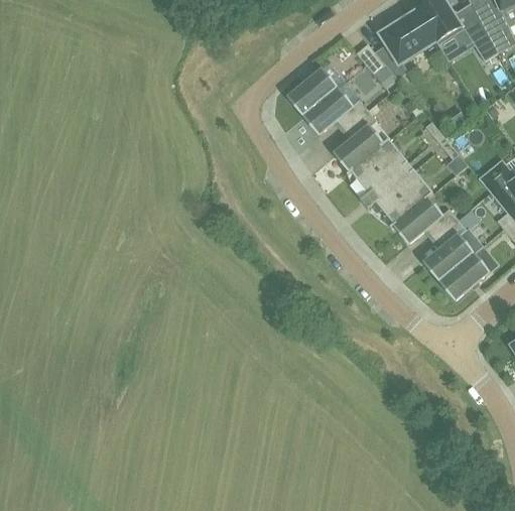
[(436,39),(438,43),(466,25),(456,8),(452,11),(444,0),(422,0),(416,4),(418,7),(417,9),(436,39)]
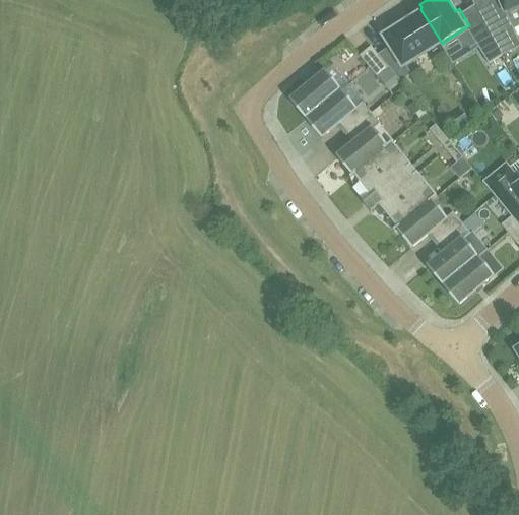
[(496,0),(496,1),(478,9),(487,24),(496,41),(510,34),(513,25),(506,9),(518,2),(518,0),(496,0)]
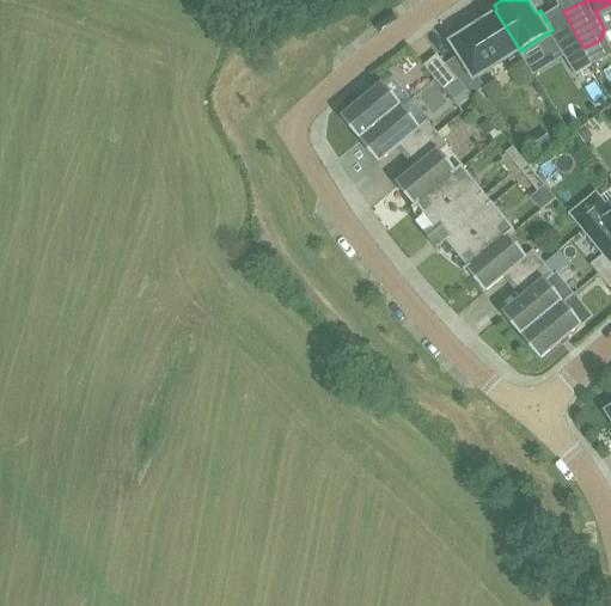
[(444,60),(457,74),(471,92),(484,84),(477,72),(518,47),(495,11),(451,38),(458,50),(444,60)]
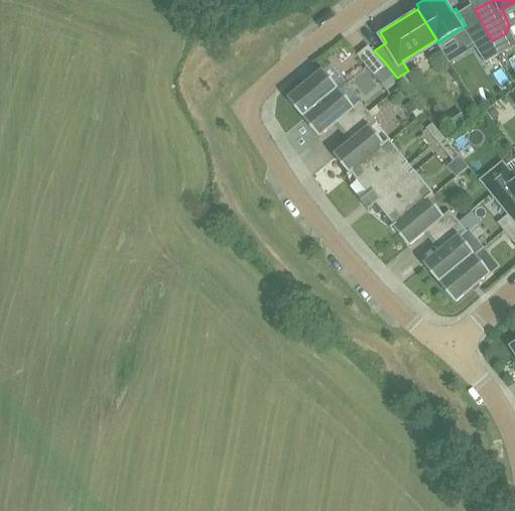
[(492,40),(483,24),(469,34),(485,59),(498,51),(491,40),(492,40)]
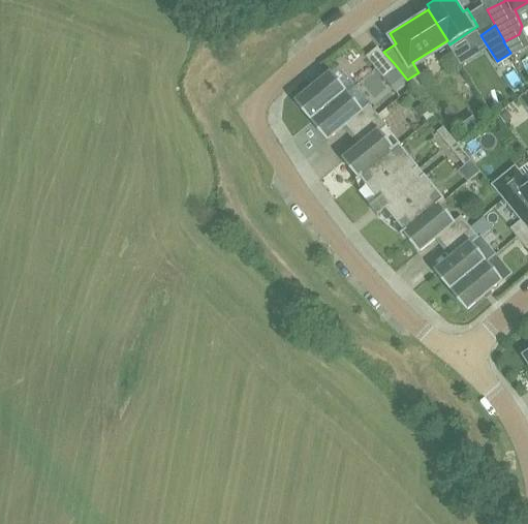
[(376,43),(365,52),(382,74),(395,64),(383,52),(376,43)]
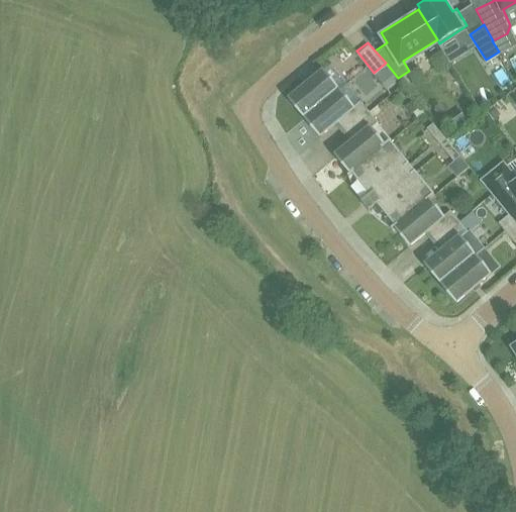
[(305,114),(337,87),(322,69),(289,96),(305,114)]
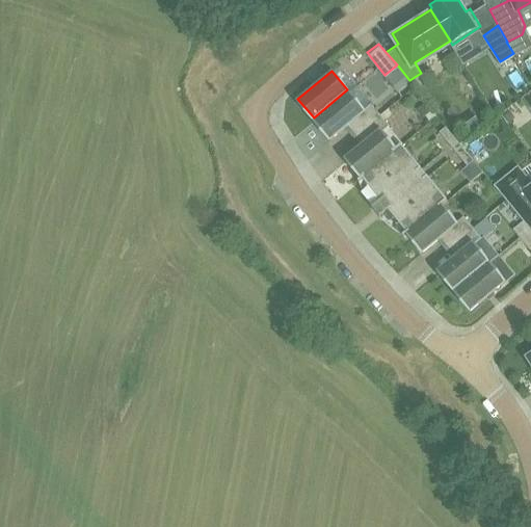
[(360,128),(379,111),(370,101),(362,108),(347,89),(314,117),(329,137),(351,119),(360,128)]
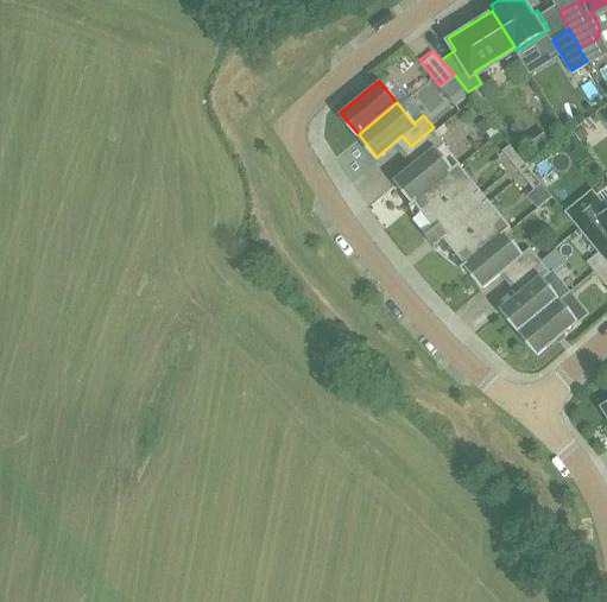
[(434,127),(411,146),(421,158),(394,178),(412,200),(450,169),(435,149),(444,140),(434,127)]
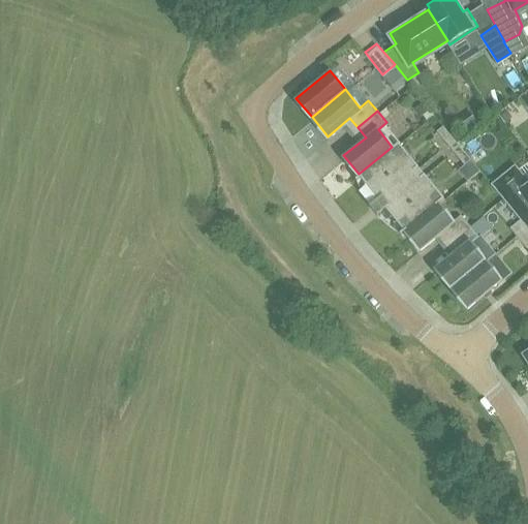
[(442,123),(436,128),(443,136),(449,131),(442,123)]
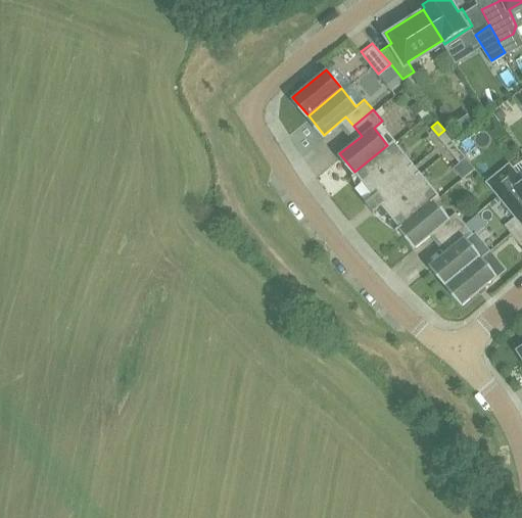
[(438,135),(445,143),(452,138),(444,130),(438,135)]
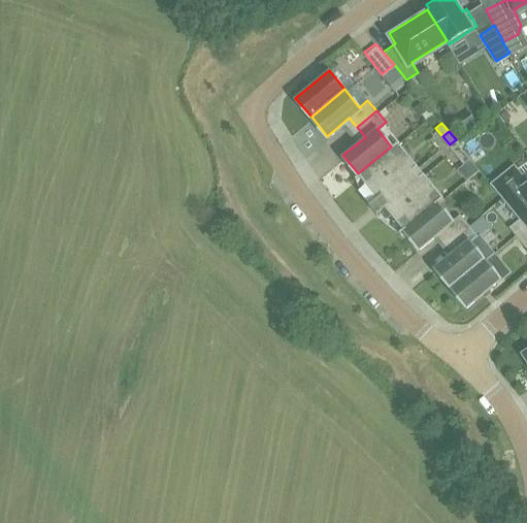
[(456,139),(450,144),(456,153),(462,148),(456,139)]
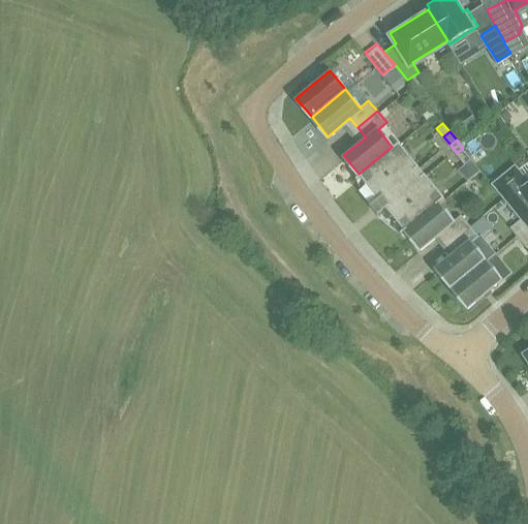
[(392,147),(359,174),(378,198),(382,195),(385,198),(421,168),(399,141),(392,147)]
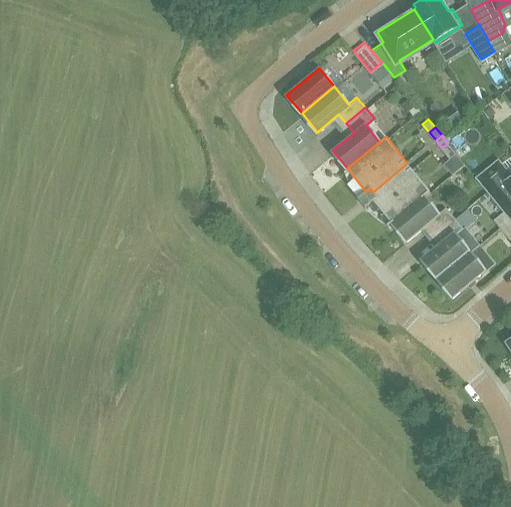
[(455,151),(448,143),(442,148),(449,156),(455,151)]
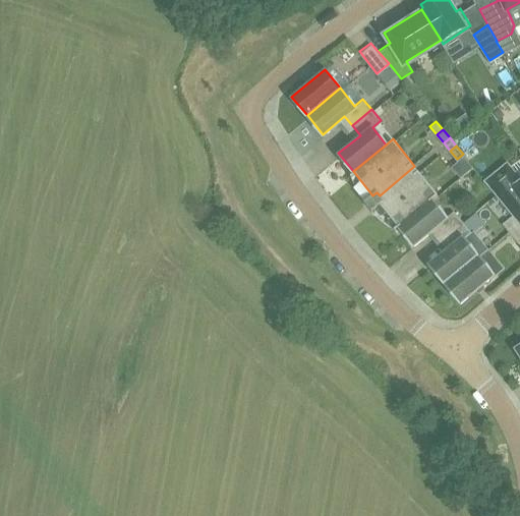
[(512,213),(518,222),(519,220),(519,178),(506,162),(484,180),(512,213)]
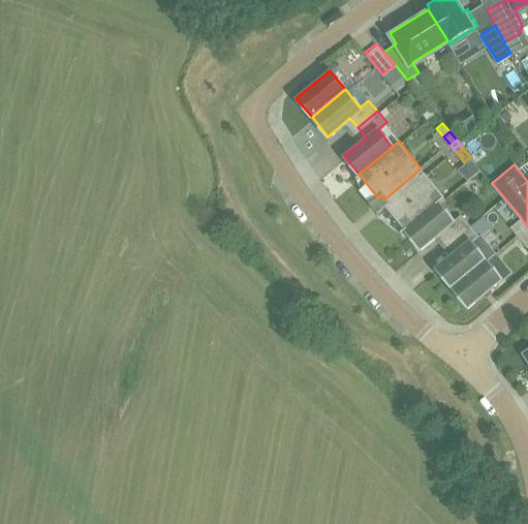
[(421,168),(385,198),(389,203),(384,205),(404,229),(438,202),(444,196),(421,168)]
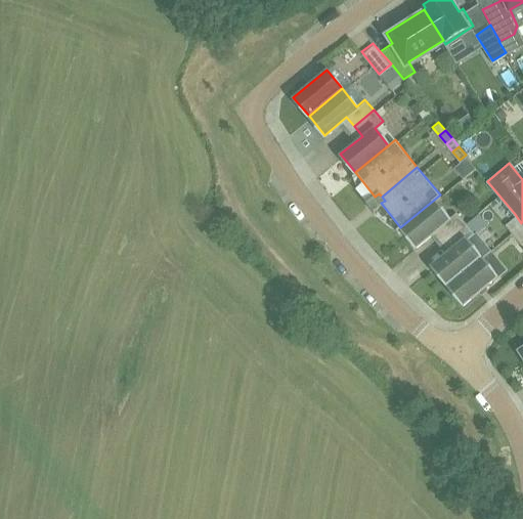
[(445,238),(465,221),(456,210),(447,217),(434,200),(400,227),(416,246),(437,227),(445,238)]
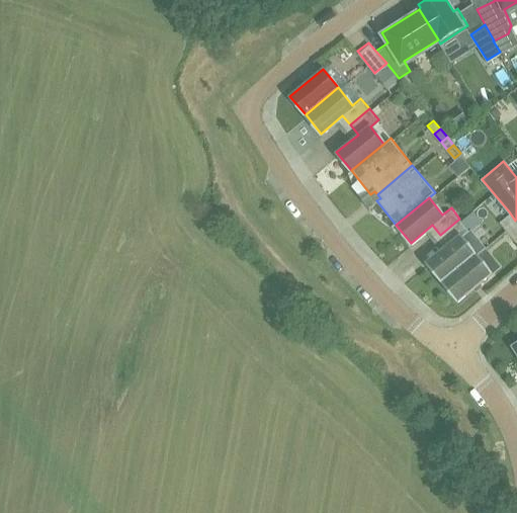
[(516,222),(515,221),(509,211),(499,221),(515,240),(516,237),(516,222)]
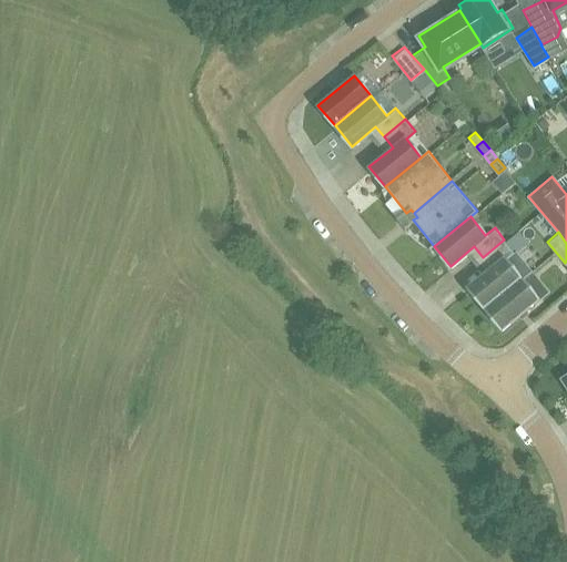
[(485,307),(520,277),(532,269),(515,249),(514,251),(504,239),(483,257),(492,267),(467,286),(485,307)]
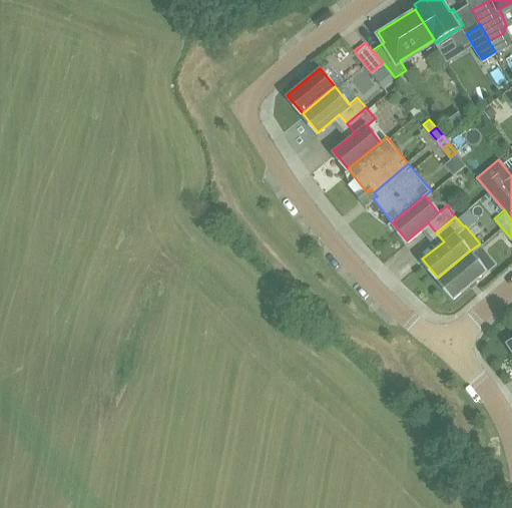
[(470,250),(438,278),(453,297),(485,270),(470,250)]
